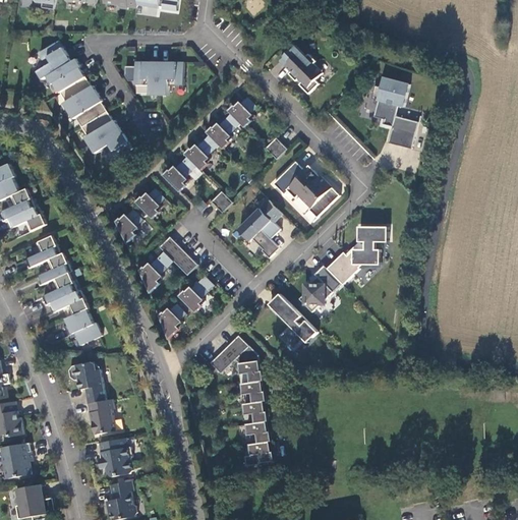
[(33,0),(34,1),(41,2),(40,7),(52,9),(53,0),(33,0)]
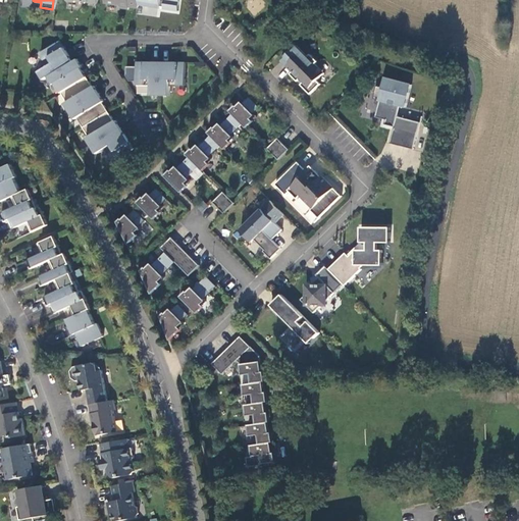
[(136,4),(136,0),(102,0),(102,2),(116,4),(118,7),(126,8),(126,6),(135,7),(136,4)]
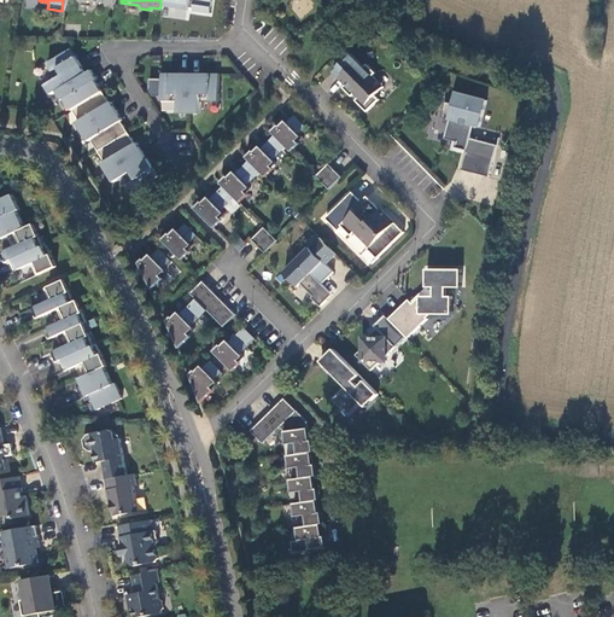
[(161,0),(161,5),(193,10),(208,12),(209,0),(161,0)]
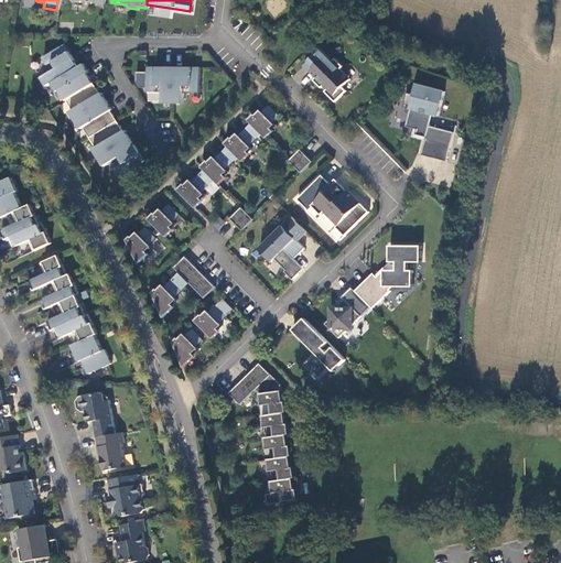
[(40,77),(45,85),(51,83),(76,66),(65,47),(63,47),(62,49),(60,45),(41,56),(50,71),(40,77)]
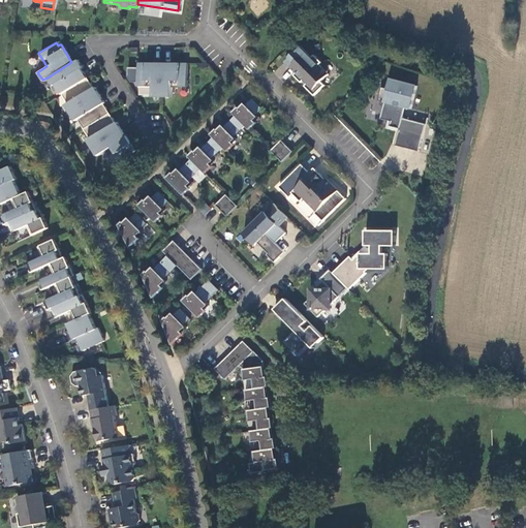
[(299,45),(283,61),(284,62),(294,72),(291,74),(299,82),(301,80),(305,83),(302,85),(312,95),(322,85),(318,81),(327,73),(317,64),(319,62),(312,54),(309,57),(299,45)]
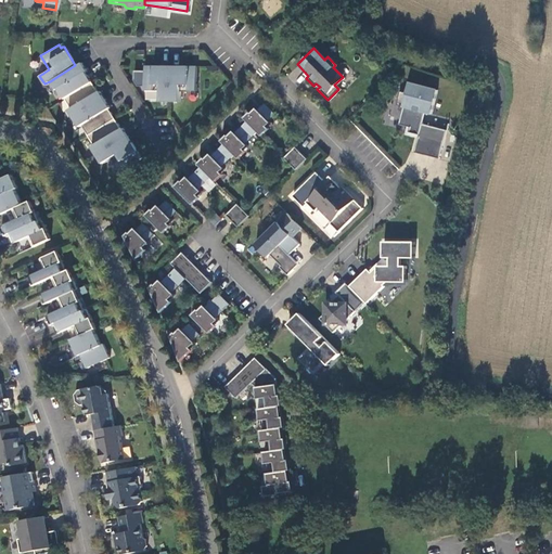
[(75,65),(50,81),(54,89),(56,88),(63,98),(90,81),(85,74),(81,76),(80,73),(85,69),(80,62),(75,65)]
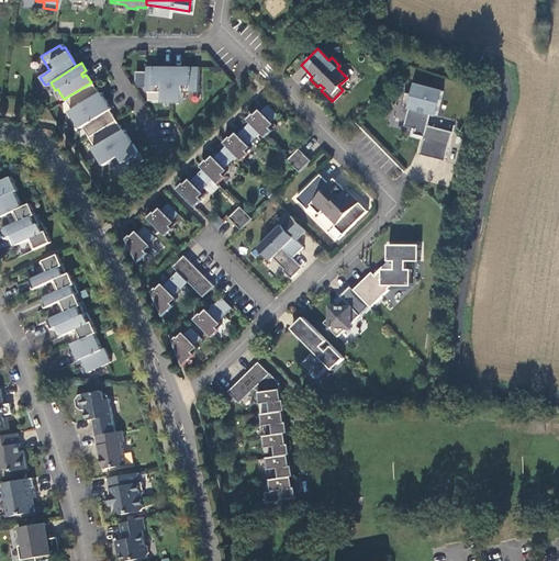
[(193,68),(192,66),(149,66),(148,67),(148,69),(144,69),(144,91),(160,91),(160,102),(180,102),(180,91),(197,91),(197,69),(193,69),(193,68)]
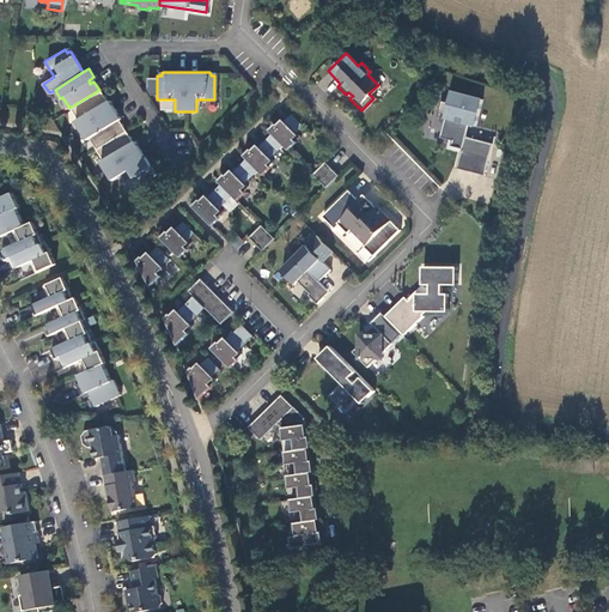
[(104,98),(99,90),(69,108),(77,120),(74,121),(80,129),(114,109),(108,100),(103,103),(101,100),(104,98)]
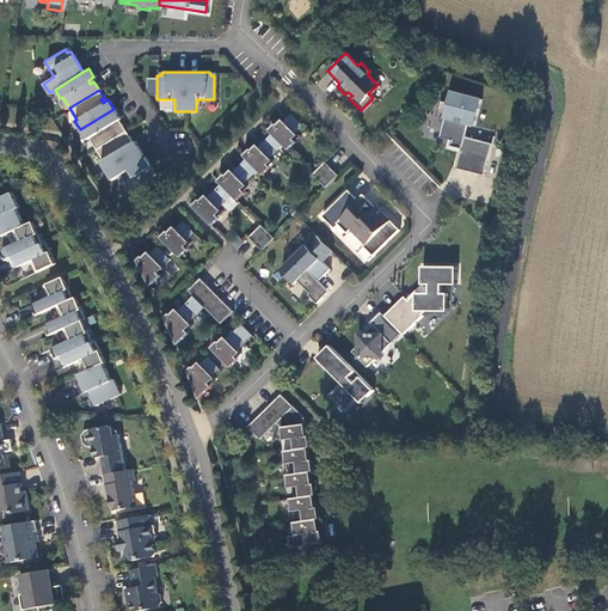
[(438,101),(435,115),(442,117),(437,136),(449,140),(448,145),(459,148),(454,167),(481,175),(490,142),(462,135),(466,123),(472,124),(479,98),(449,91),(446,102),(438,101)]
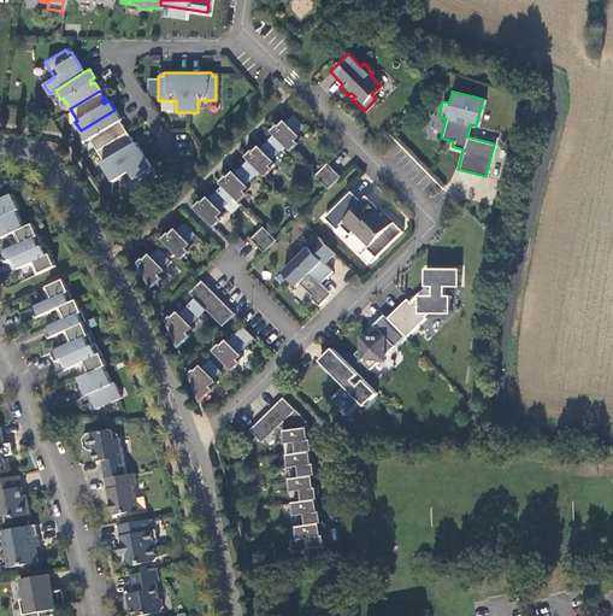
[(115,110),(81,130),(87,140),(88,139),(95,150),(125,132),(119,123),(117,125),(115,122),(119,119),(115,110)]
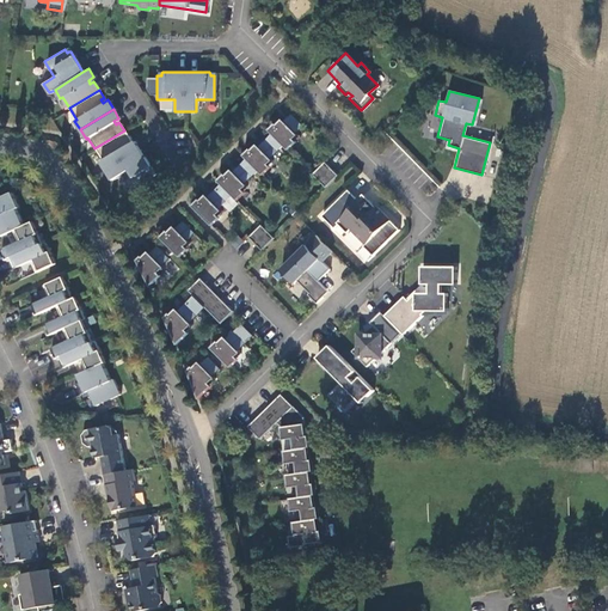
[(281,118),(268,130),(270,133),(281,145),(283,147),(296,134),(294,132),(300,126),(289,114),(286,117),(288,120),(284,122),(281,118)]
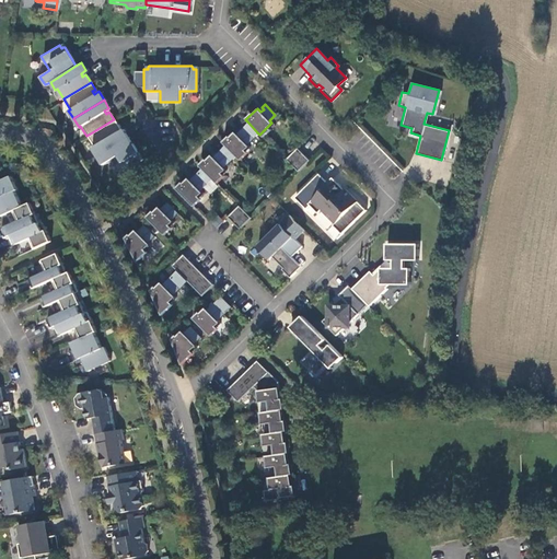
[(114,119),(86,136),(93,147),(91,148),(96,155),(127,137),(122,128),(117,131),(115,128),(118,127),(114,119)]
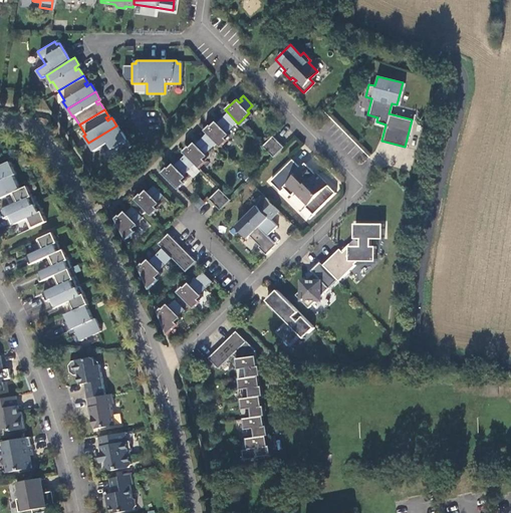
[(225,132),(236,121),(227,111),(218,119),(220,121),(218,124),(214,120),(204,131),(217,145),(227,134),(225,132)]
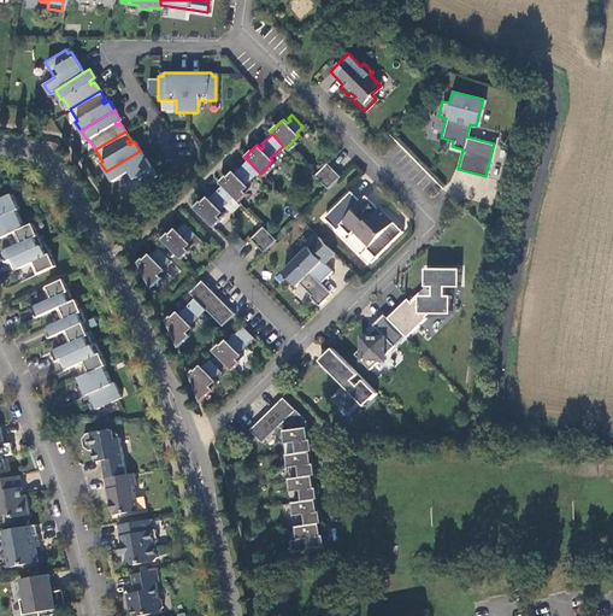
[(140,151),(106,171),(112,181),(122,175),(131,189),(152,177),(149,174),(152,172),(152,171),(140,151)]
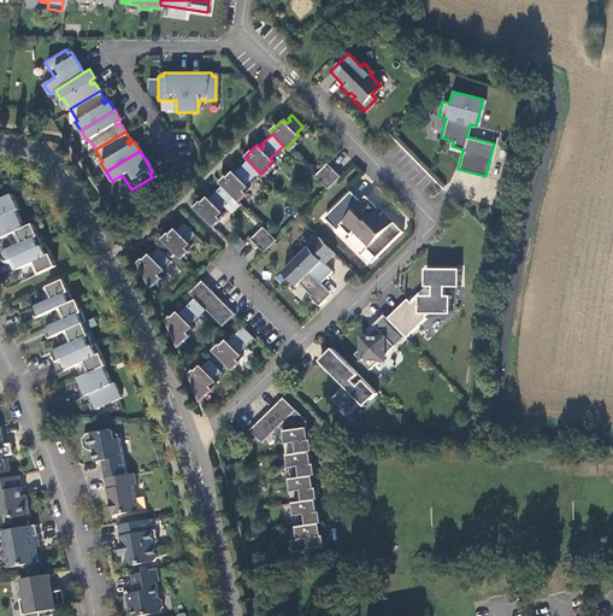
[(325,162),(312,175),(319,181),(332,169),(325,162)]
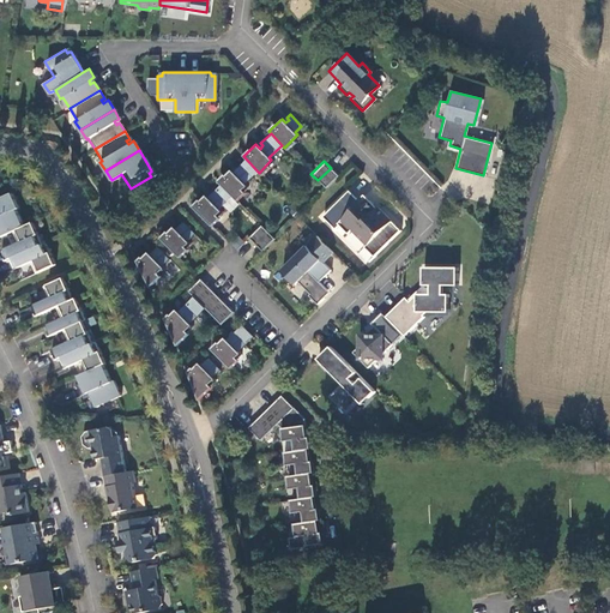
[(230,169),(217,181),(219,184),(231,196),(234,198),(246,185),(243,182),(251,176),(239,164),(235,168),(237,170),(234,174),(230,169)]
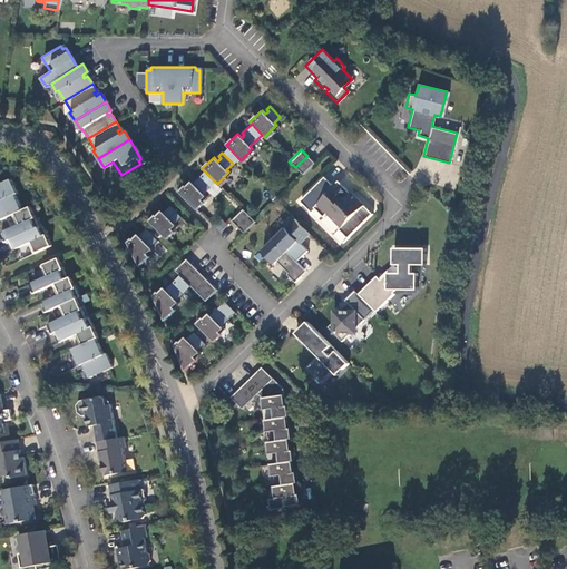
[(308,156),(295,167),(301,174),(313,163),(308,156)]
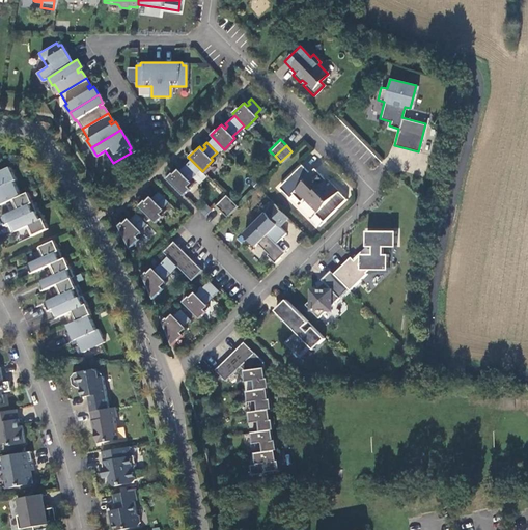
[(166,178),(179,193),(191,182),(189,180),(200,169),(190,159),(182,167),(184,169),(181,172),(177,168),(166,178)]
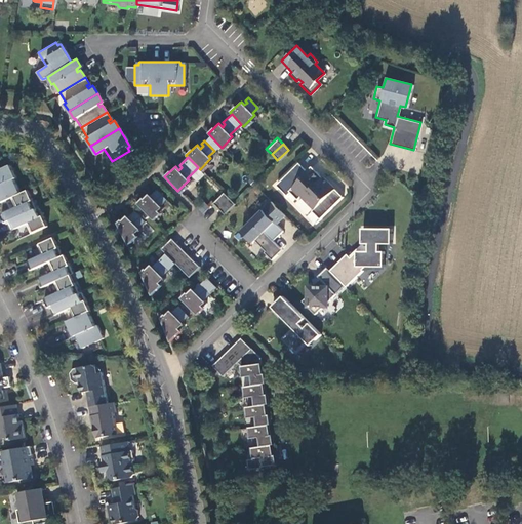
[(297,162),(275,185),(285,196),(289,192),(295,199),(299,196),(312,208),(310,210),(318,219),(342,197),(321,176),(319,178),(316,175),(317,173),(310,166),(305,170),(297,162)]
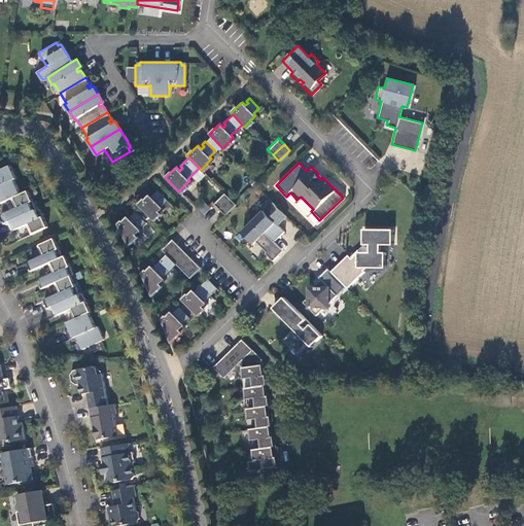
[(8,165),(0,169),(0,196),(3,195),(5,199),(0,202),(9,198),(19,194),(12,179),(14,178),(8,165)]
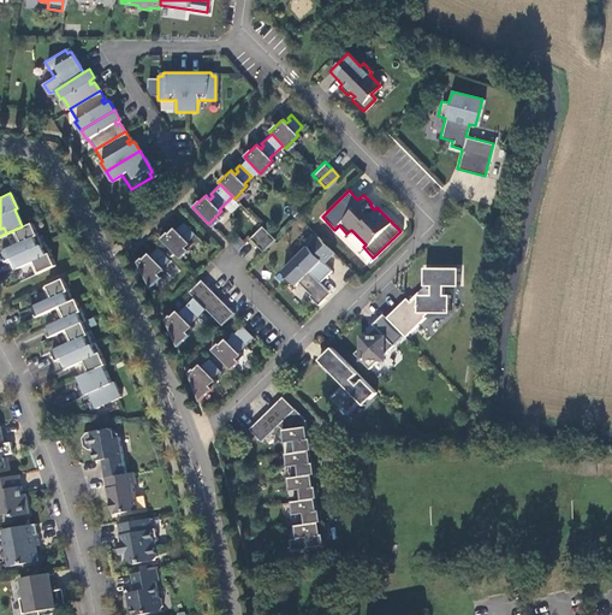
[(22,226),(11,231),(16,242),(3,249),(7,259),(11,258),(41,244),(30,223),(22,226)]
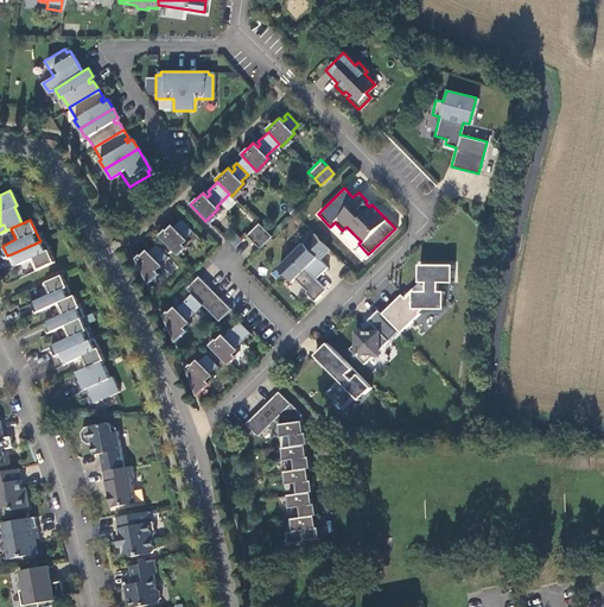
[(171,223),(158,236),(175,252),(186,240),(184,238),(191,231),(179,220),(176,223),(178,226),(175,228),(171,223)]
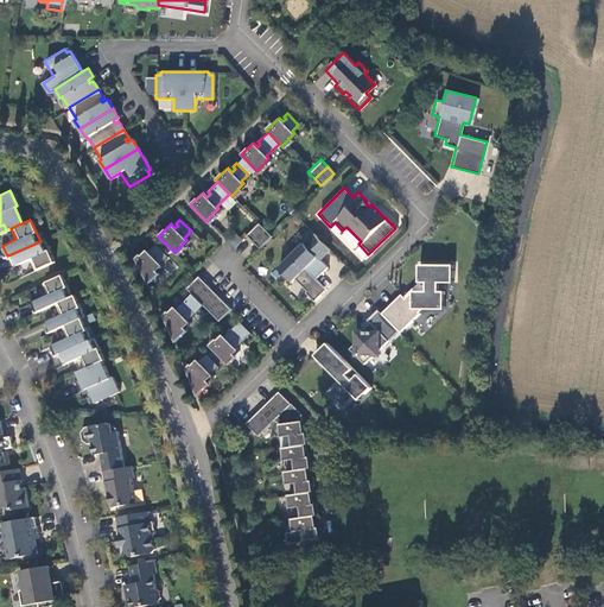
[(258,222),(245,234),(252,241),(264,229),(258,222)]
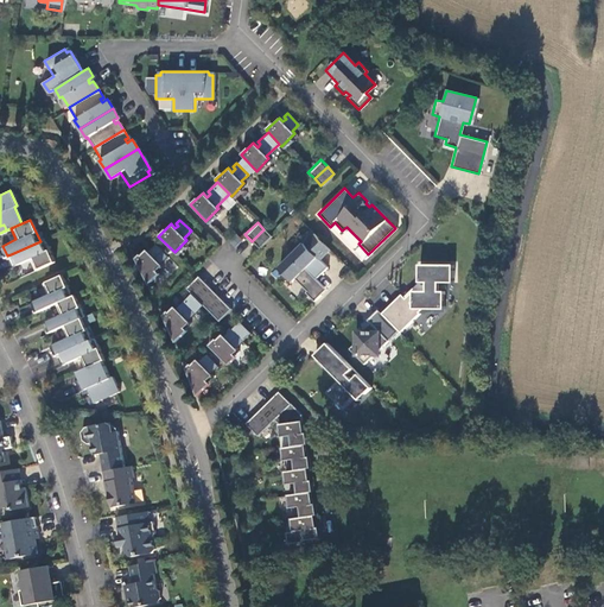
[(264,229),(252,241),(258,248),(271,235),(264,229)]
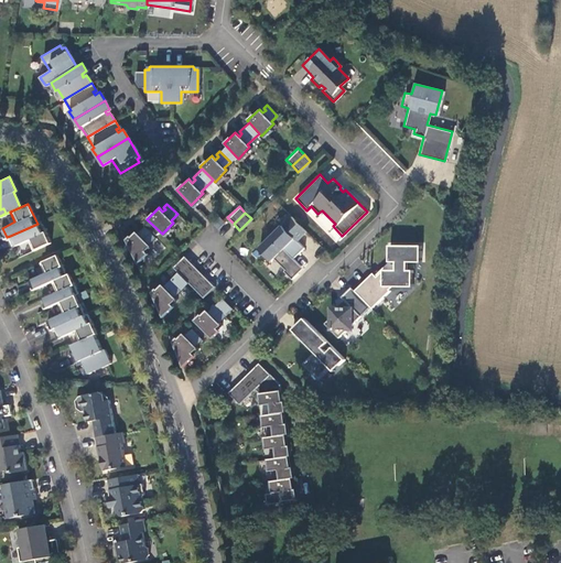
[(304,231),(289,216),(257,248),(269,260),(272,258),(283,269),(282,271),(290,279),(295,273),(293,271),(299,266),(282,248),(292,238),(295,241),(304,231)]
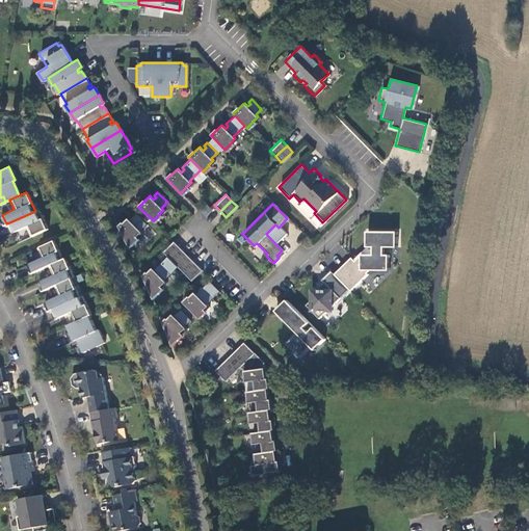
[(9,222),(14,232),(25,227),(29,236),(46,229),(37,210),(35,211),(9,222)]
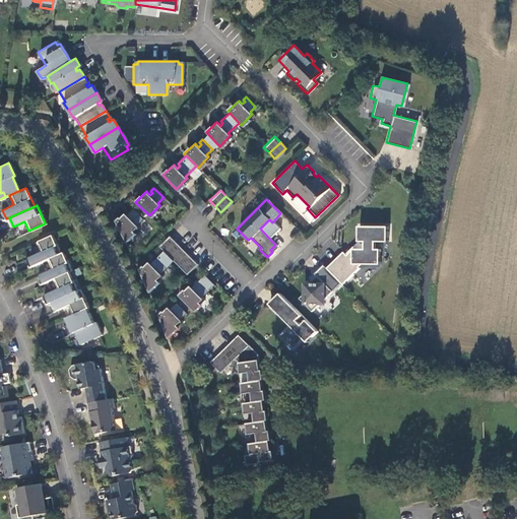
[(125,213),(116,221),(125,240),(138,226),(136,224),(141,218),(132,209),(129,212),(131,214),(128,216),(125,213)]
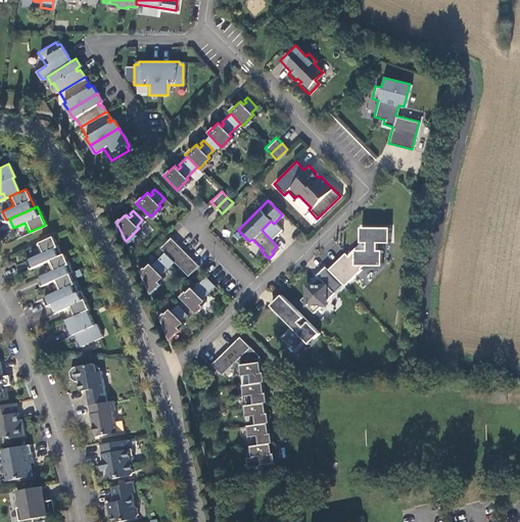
[(387,242),(388,227),(359,227),(359,242),(365,242),(365,249),(353,249),(346,255),(343,252),(326,269),(340,284),(342,285),(359,269),(358,269),(361,266),(379,266),(380,249),(375,249),(375,241),(387,242)]
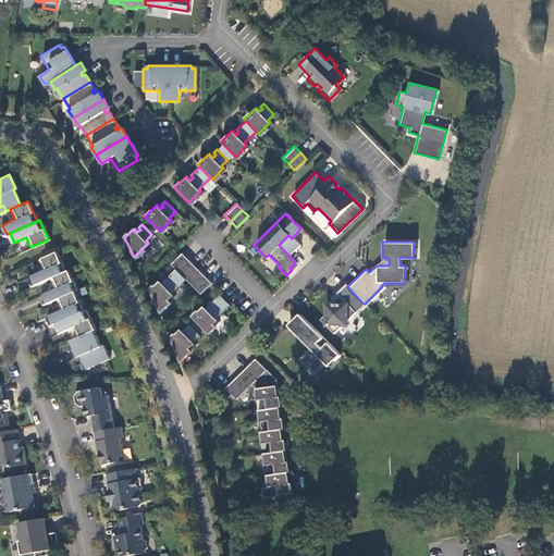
[(31,275),(35,285),(50,278),(64,271),(56,251),(38,259),(42,269),(31,275)]
